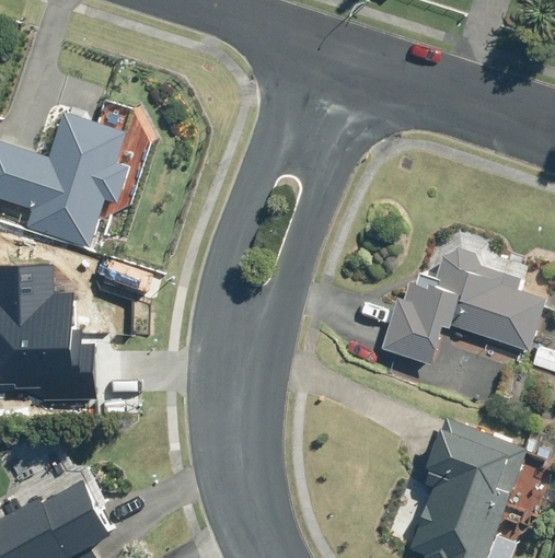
[(0,198),(31,209),(25,225),(87,246),(104,198),(116,202),(128,166),(115,163),(125,132),(64,113),(48,157),(0,140),(0,198)]
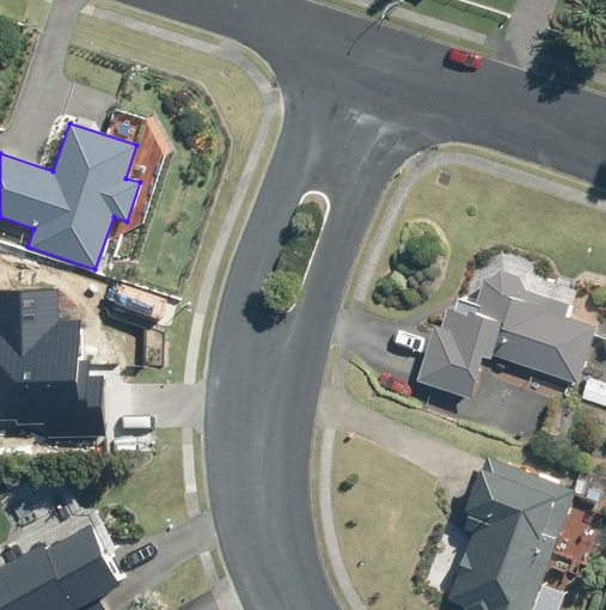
[(564,316),(568,303),(525,290),(519,276),(500,270),(482,280),(473,304),(458,299),(453,312),(447,310),(441,327),(433,324),(415,380),(470,397),(484,353),(576,382),(594,325),(564,316)]
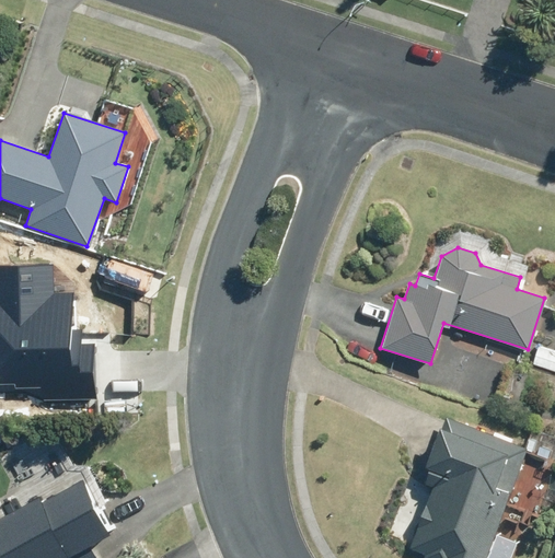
[(74,344),(73,293),(0,294),(0,380),(41,379),(42,400),(95,397),(94,343),(74,344)]
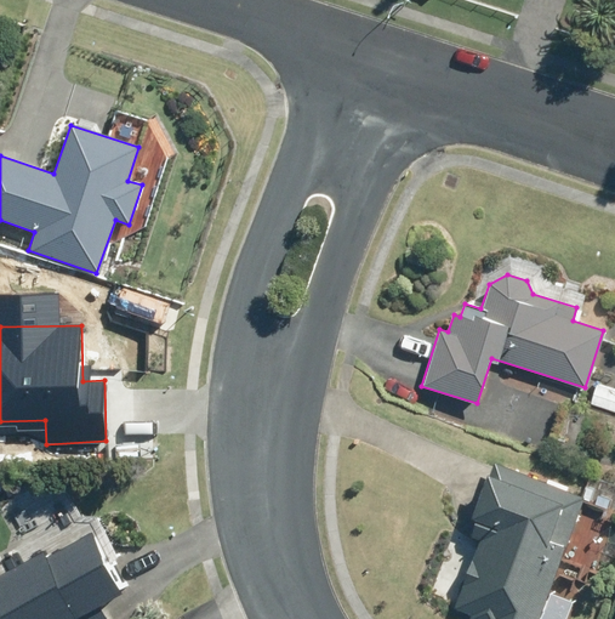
[(614,393),(593,387),(588,404),(614,413),(614,393)]
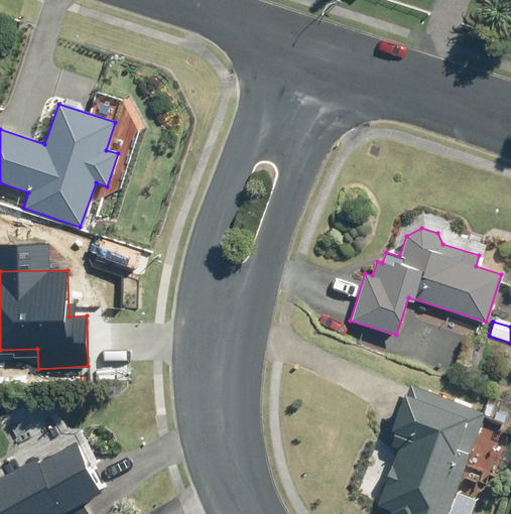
[(377,503),(404,513),(444,513),(482,415),(400,383),(385,422),(397,427),(391,444),(399,447),(377,503)]
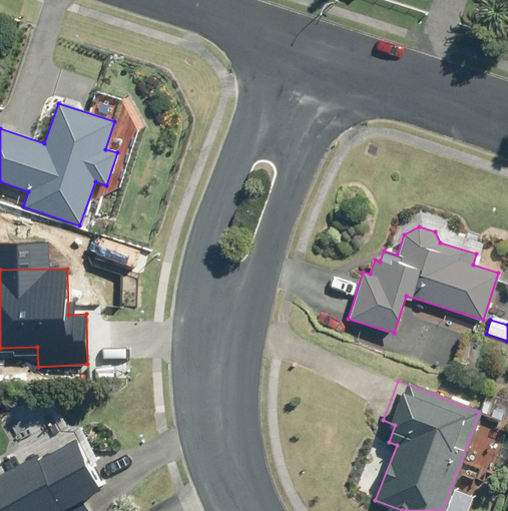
[(482,403),(479,413),(485,415),(488,406),(482,403)]
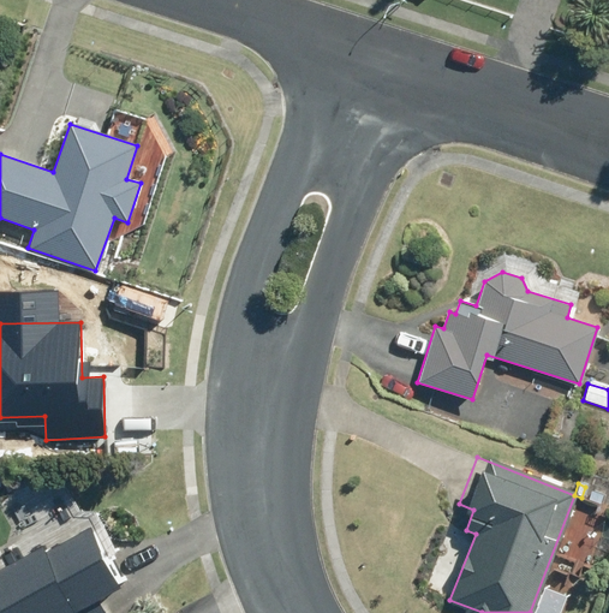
[(106,612),(97,599),(124,584),(91,525),(46,552),(42,546),(0,569),(0,612),(106,612)]
